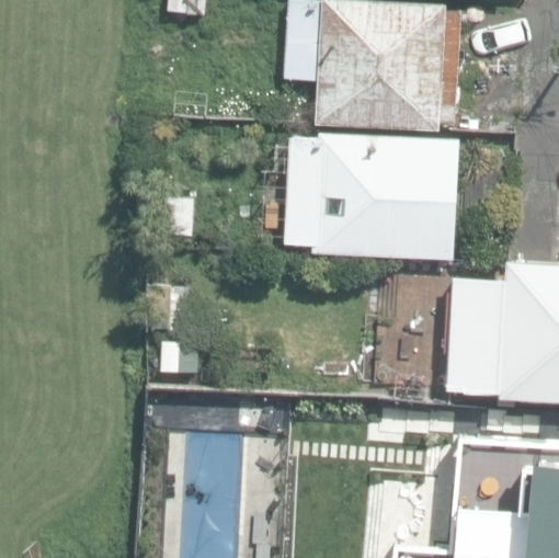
[(170,0),(170,10),(205,14),(206,0),(170,0)]
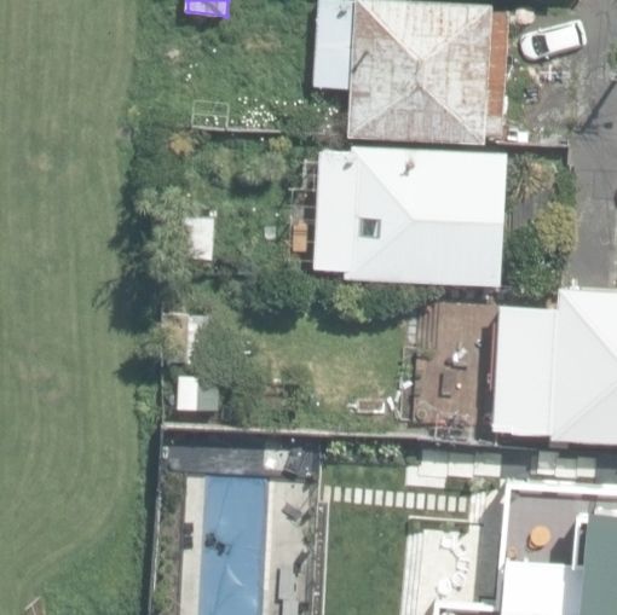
[(349,134),(483,140),(483,134),(500,135),(506,13),(490,12),(490,4),(397,0),(355,0),(355,4),(318,1),(315,83),(351,86),(349,134)]
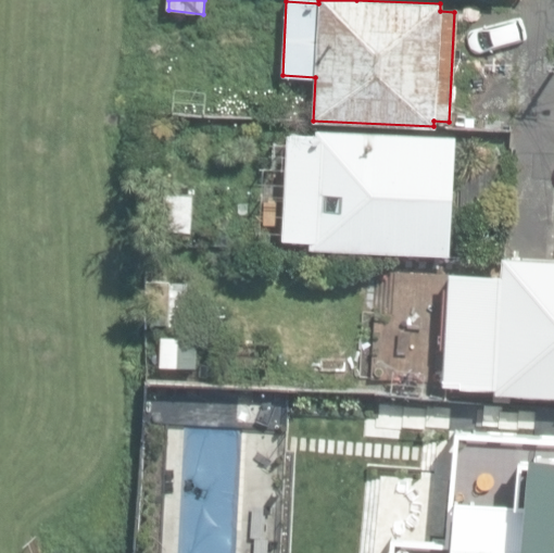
[(310,250),(448,256),(453,138),(315,132),(314,137),(289,136),(284,240),(311,242),(310,250)]
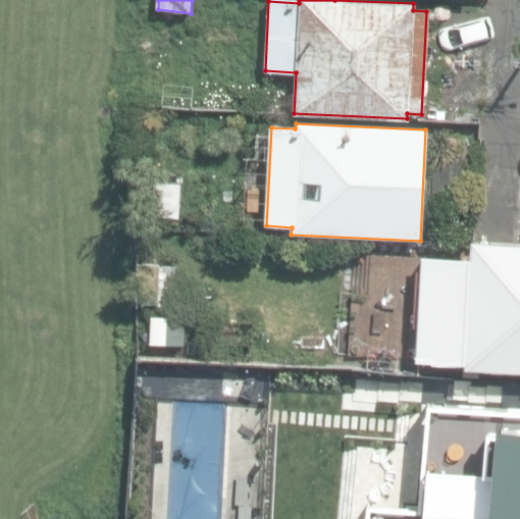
[(155,217),(178,218),(180,185),(156,184),(155,217)]
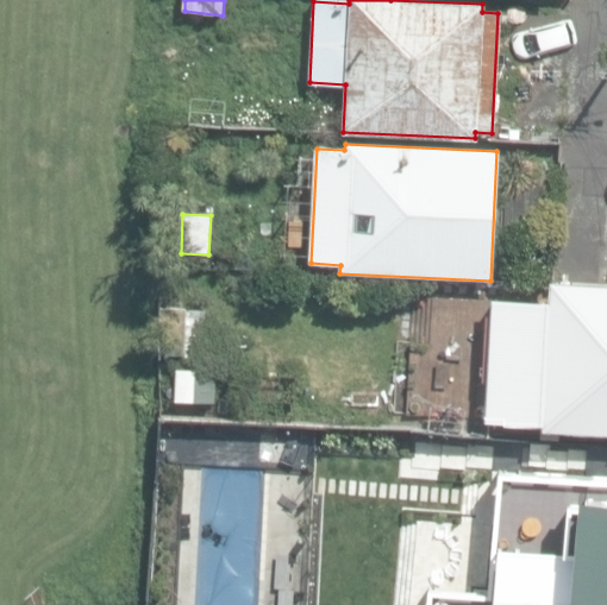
[(542,430),(606,434),(606,285),(549,282),(548,306),(492,301),(485,420),(542,423),(542,430)]
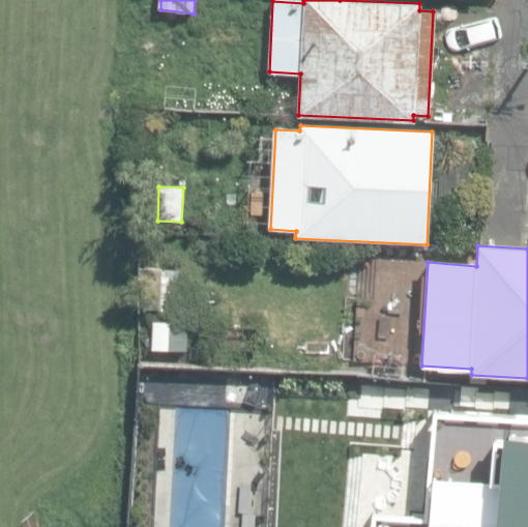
[(186,322),(149,323),(150,357),(187,356),(186,322)]
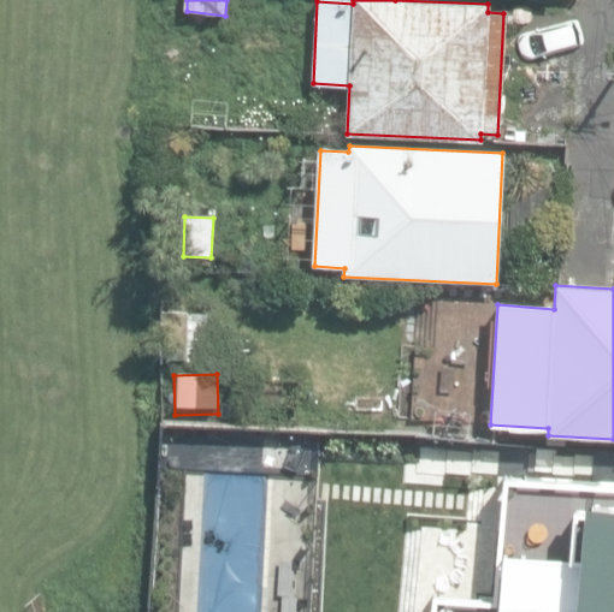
[(613,611),(613,501),(585,499),(574,611),(613,611)]
